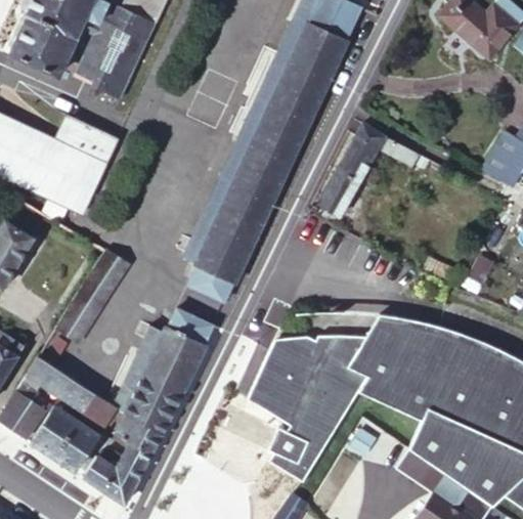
[(36,0),(30,14),(11,54),(54,75),(77,29),(89,0),(36,0)]
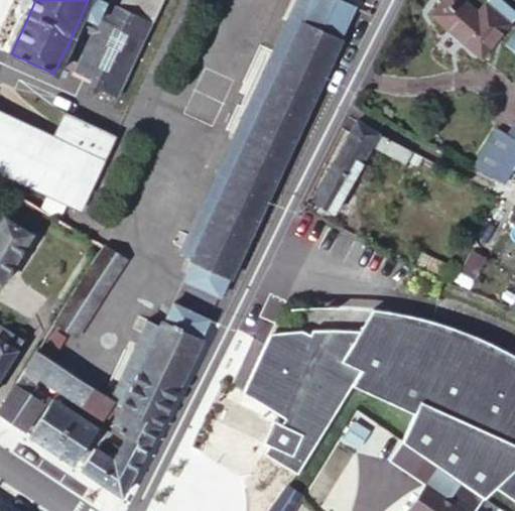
[(29,0),(24,11),(29,14),(35,0),(29,0)]
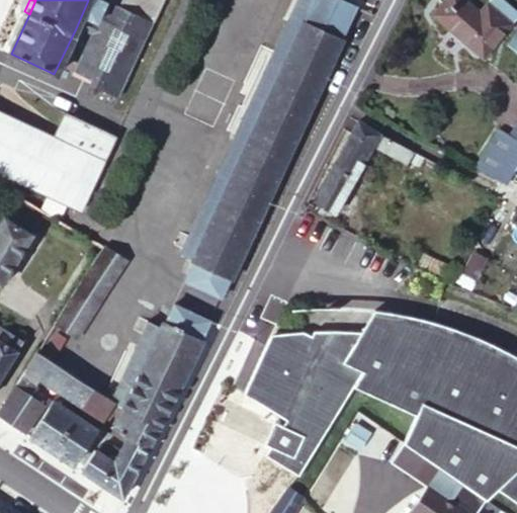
[(100,0),(88,0),(76,28),(89,34),(78,59),(97,69),(92,79),(89,84),(117,97),(152,22),(105,0),(103,0),(103,1),(100,0)]
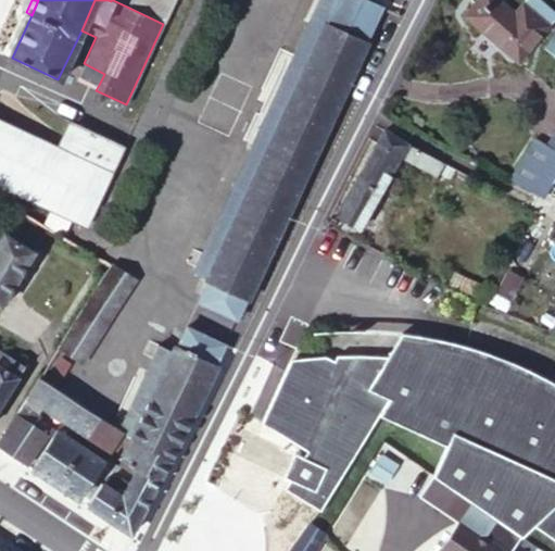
[(242,296),(250,300),(315,157),(368,44),(367,41),(383,5),(369,0),(319,0),(250,151),(193,271),(206,277),(204,280),(210,283),(200,303),(230,317),(242,296)]
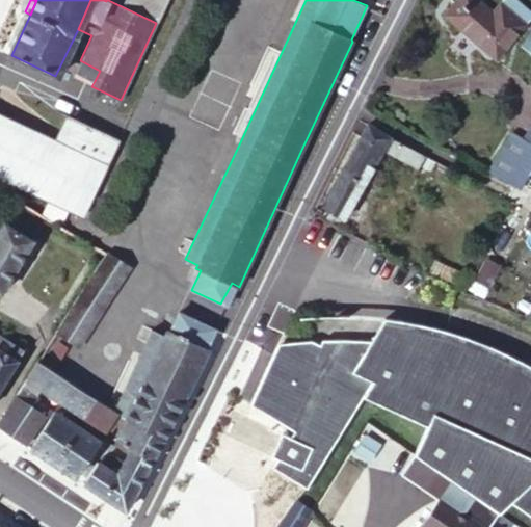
[(521,28),(527,22),(503,1),(495,10),(481,0),(457,0),(446,14),(498,56),(521,28)]
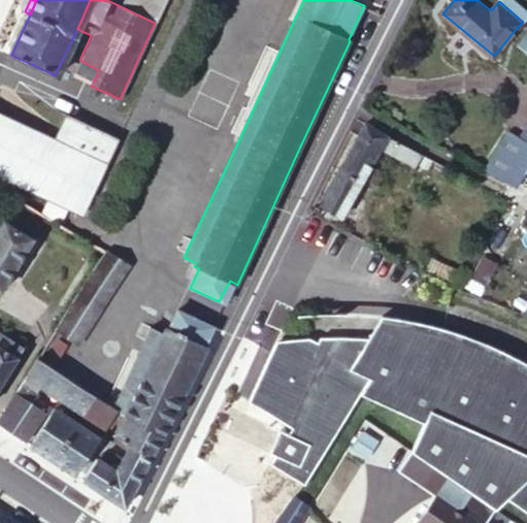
[(500,0),(499,1),(523,22),(526,17),(526,11),(513,0),(500,0)]
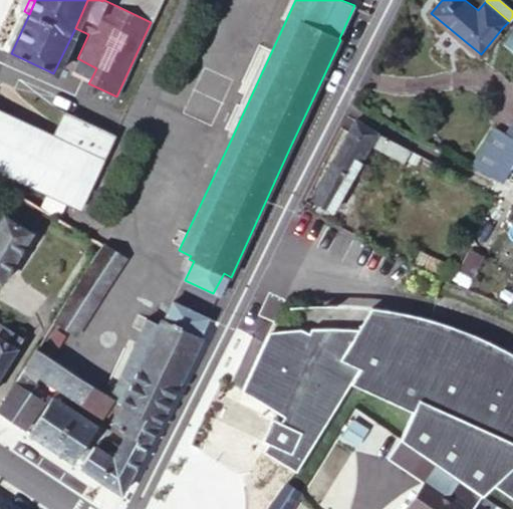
[(96,68),(77,58),(72,70),(91,78),(96,68)]
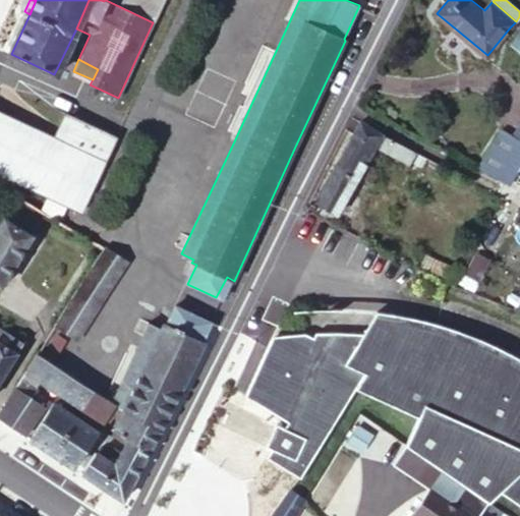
[(54,136),(0,111),(0,120),(57,148),(71,116),(65,113),(54,136)]
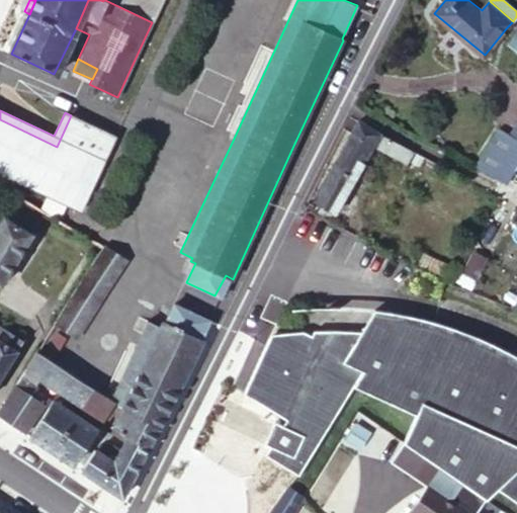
[(57,147),(0,119),(0,137),(20,147),(5,176),(82,212),(115,137),(71,115),(57,147)]
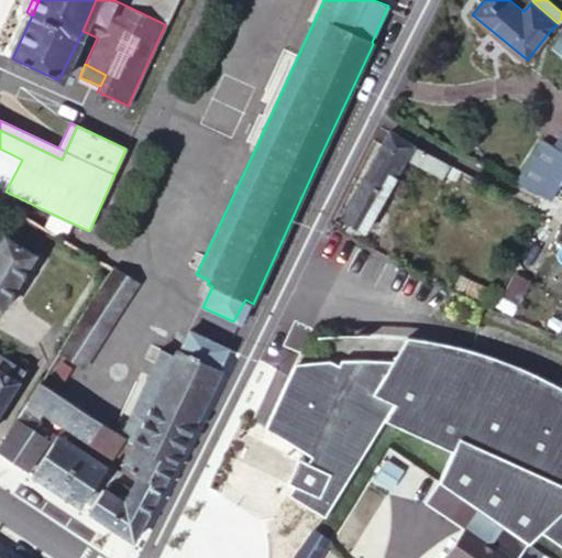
[(412,144),(390,131),(340,216),(362,230),(412,144)]
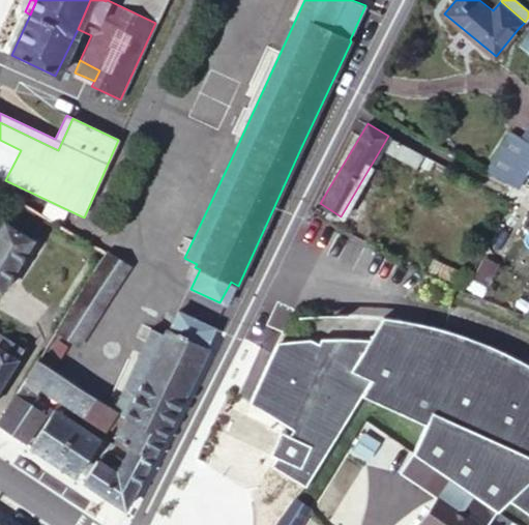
[(528,130),(527,129),(522,139),(519,144),(528,150),(528,130)]
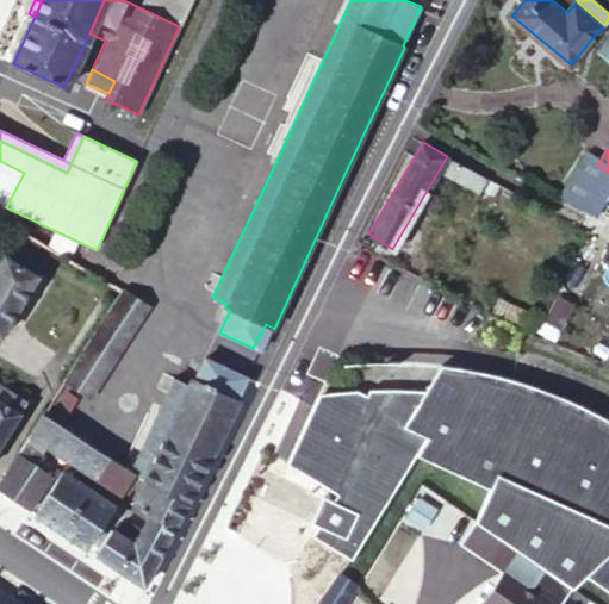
[(565,193),(588,207),(590,204),(608,173),(597,166),(601,160),(590,153),(565,193)]
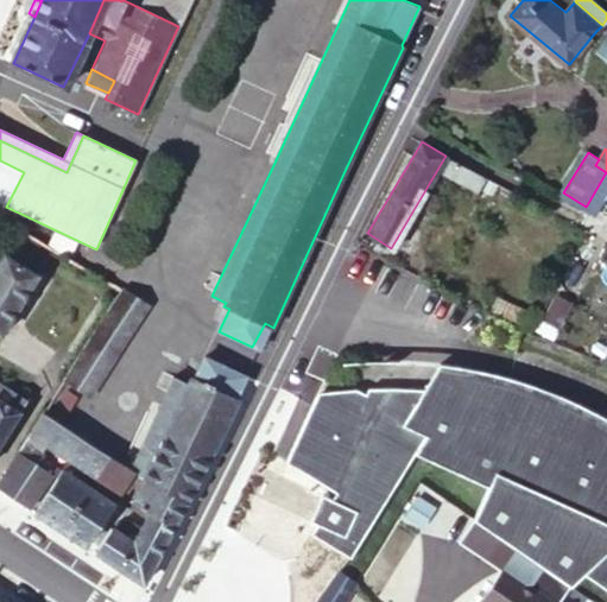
[(24,172),(0,160),(0,204),(6,207),(24,172)]
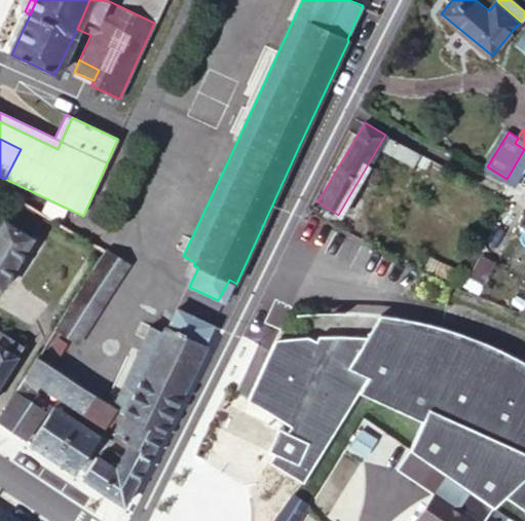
[(387,150),(392,152),(398,142),(392,139),(387,150)]
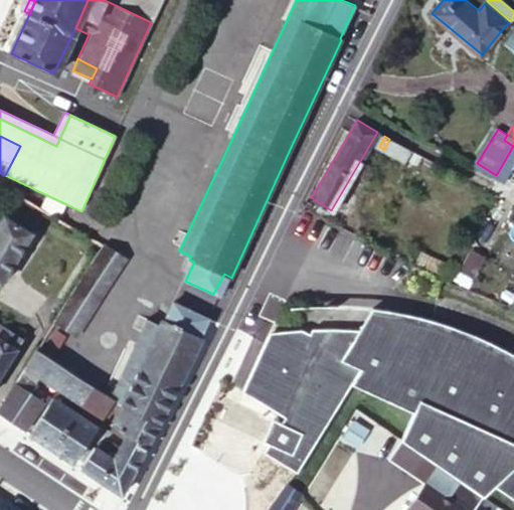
[(408,162),(413,151),(389,139),(384,149),(408,162)]
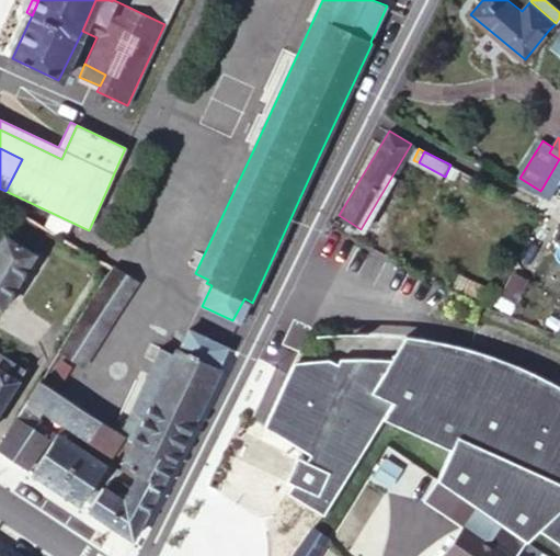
[(559,159),(543,188),(549,192),(558,178),(559,174),(559,159)]
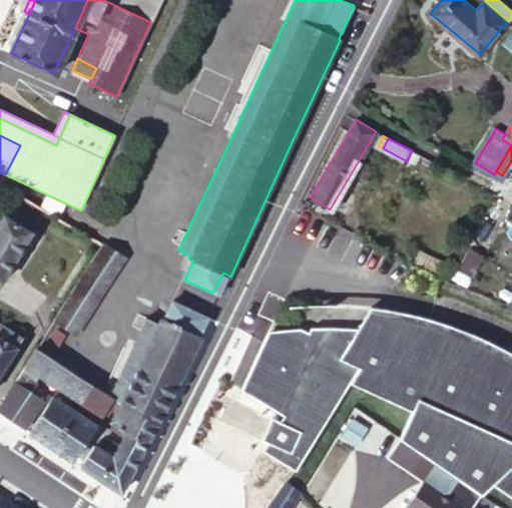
[(5,217),(0,224),(0,281),(1,282),(32,232),(5,217)]
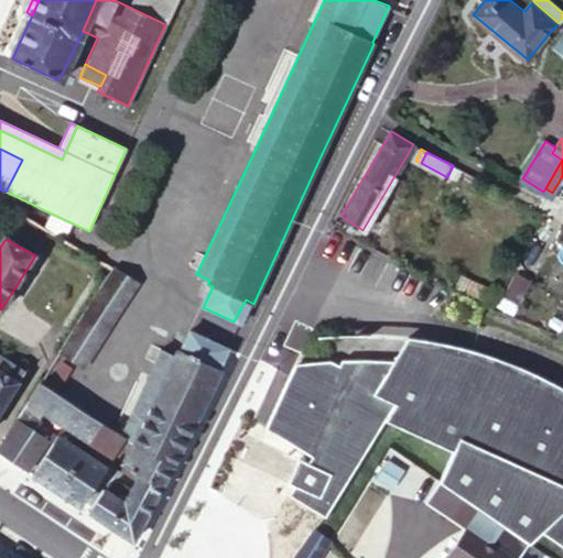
[(137,283),(116,270),(61,351),(83,365),(137,283)]
